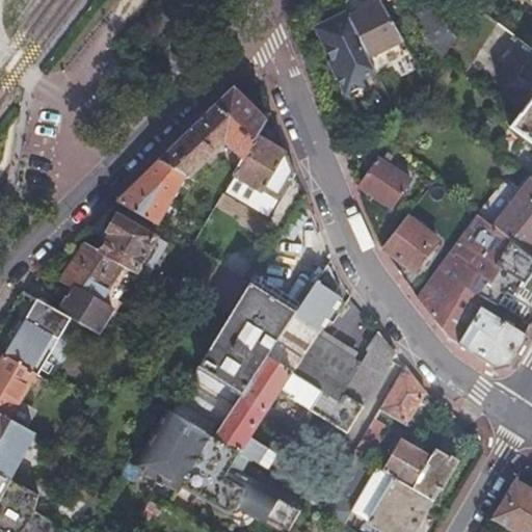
[(378,0),(376,0),(347,16),(368,58),(402,41),(378,0)]
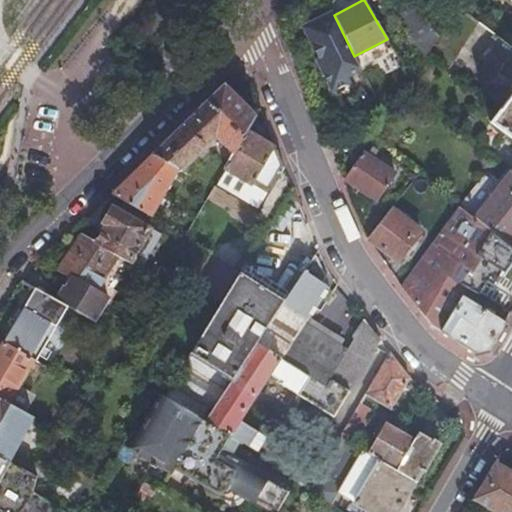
[(416,8),(410,0),(393,0),(405,16),(416,8)]
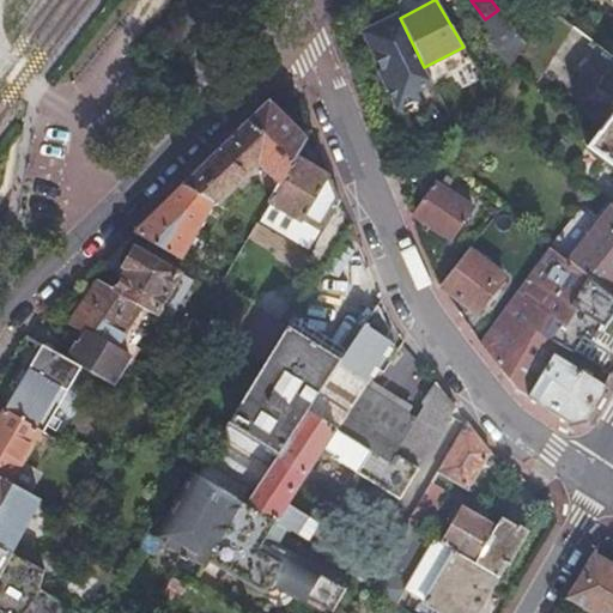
[(511,59),(509,61),(533,79),(569,25),(545,6),(522,41),(511,59)]
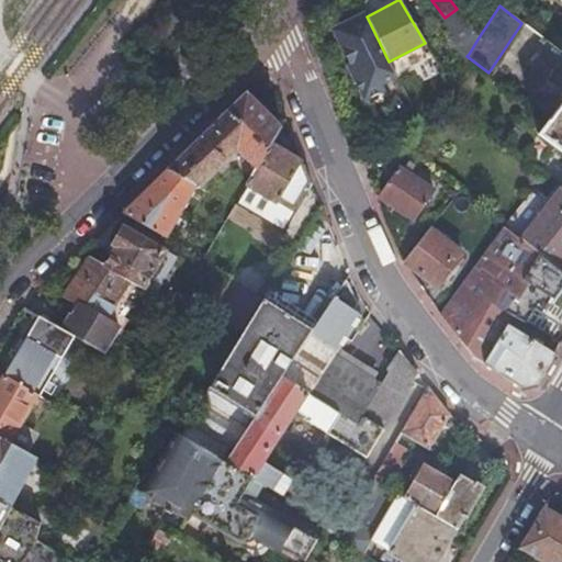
[(367,17),(363,11),(329,29),(346,63),(344,64),(362,99),(383,89),(380,82),(395,75),(389,62),(367,17)]
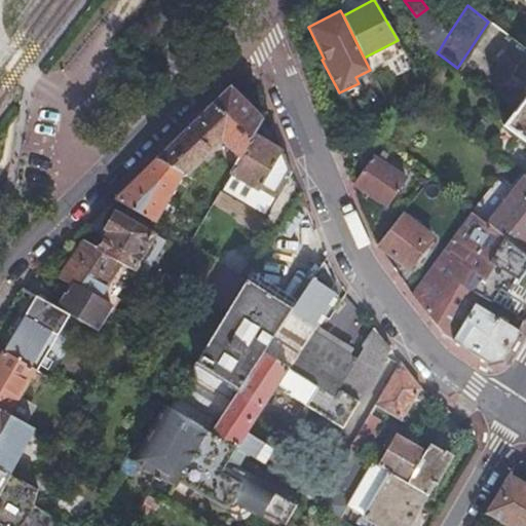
[(422,28),(439,50),(448,35),(435,17),(422,28)]
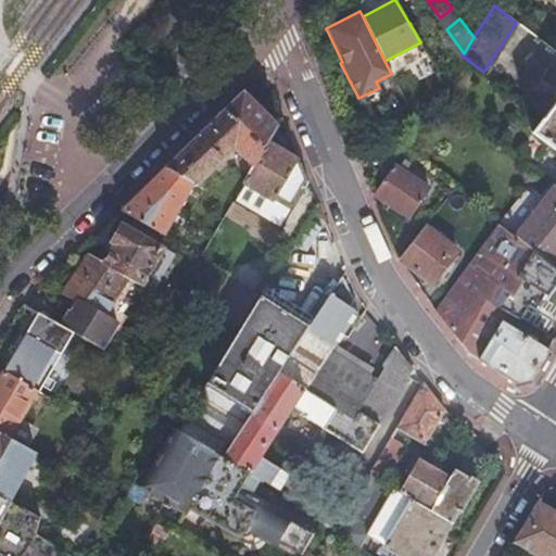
[(232,147),(253,166),(267,142),(268,142),(278,125),(243,90),(204,128),(165,165),(194,182),(198,185),(227,159),(224,156),(232,147)]
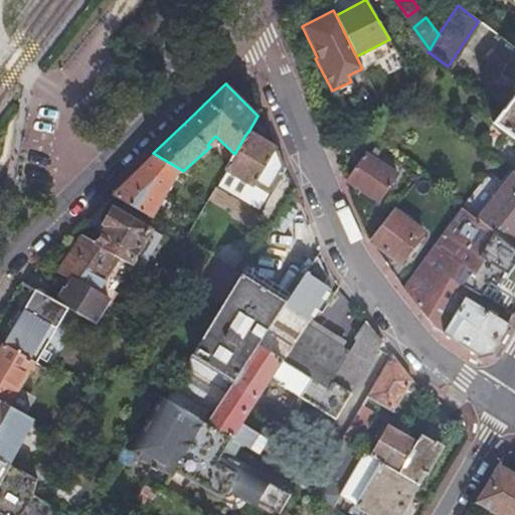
[(514,93),(494,122),(514,137),(514,93)]
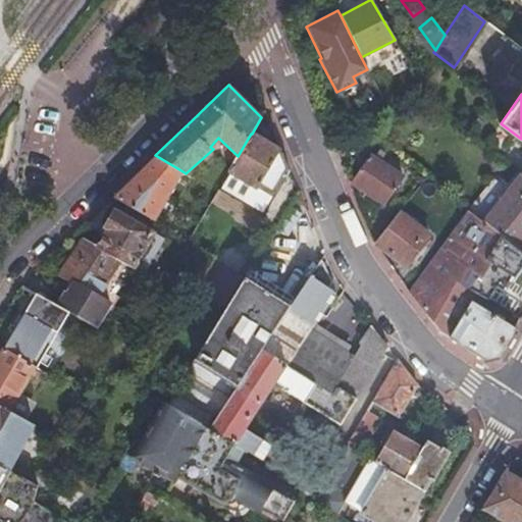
[(274,198),(290,170),(280,148),(279,150),(252,134),(251,134),(238,156),(228,171),(229,171),(256,187),(274,198)]
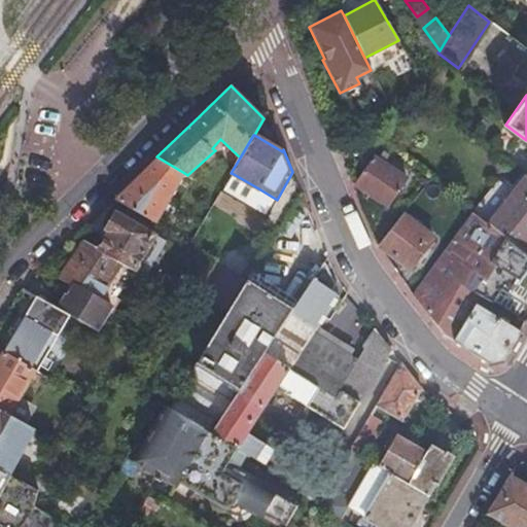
[(135,178),(170,198),(184,173),(156,156),(142,171),(135,178)]
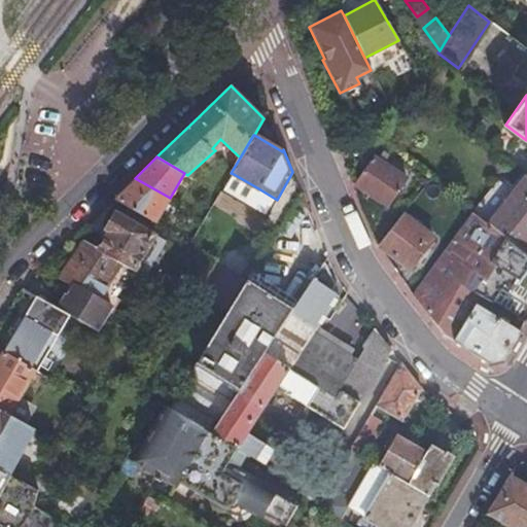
[(372,156),(352,185),(386,207),(396,191),(395,191),(405,177),(372,156)]
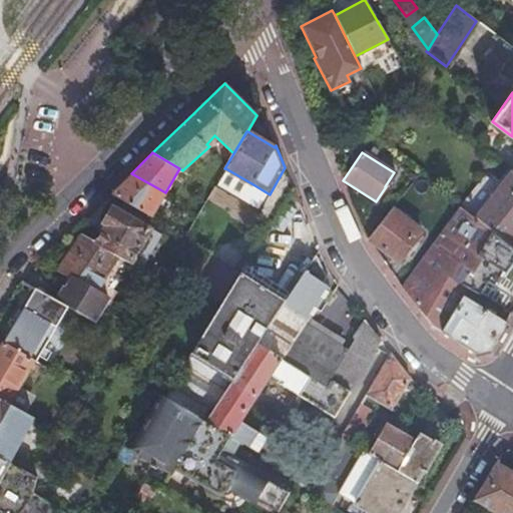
[(512,171),(510,169),(473,217),(507,244),(512,236),(512,171)]
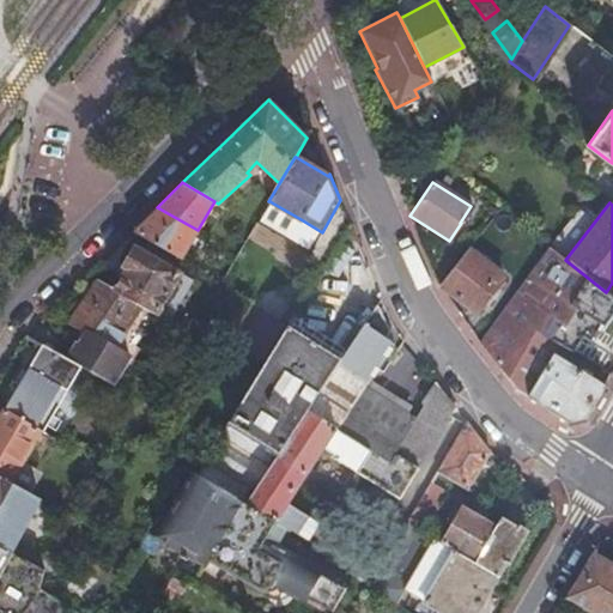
[(181,260),(198,230),(157,207),(145,218),(133,231),(155,243),(181,260)]
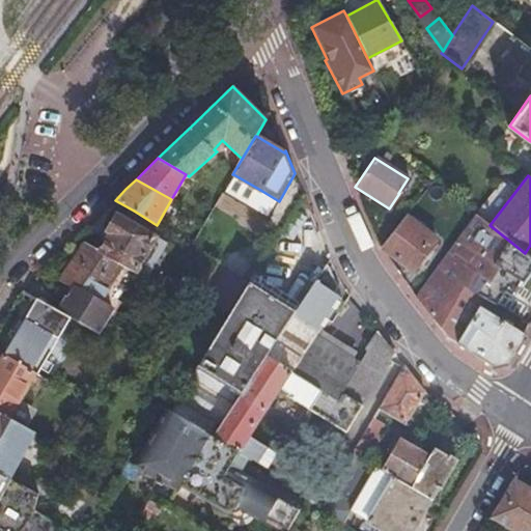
[(490,225),(473,213),(415,296),(445,335),(491,364),(506,360),(523,333),(485,310),(490,303),(494,306),(502,294),(509,298),(520,282),(523,284),(530,270),(530,257),(525,253),(490,225)]
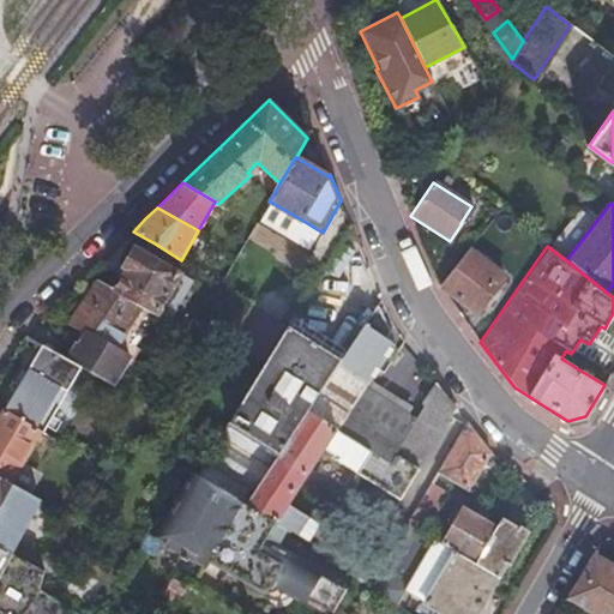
[(156,314),(157,313),(180,272),(133,247),(121,268),(127,270),(115,290),(143,306),(155,313),(156,314)]
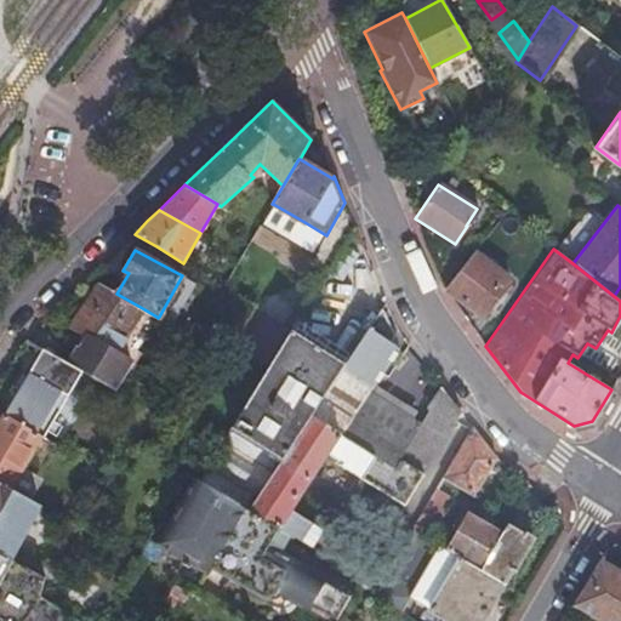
[(472,252),(444,289),(446,291),(480,317),(510,280),(472,252)]
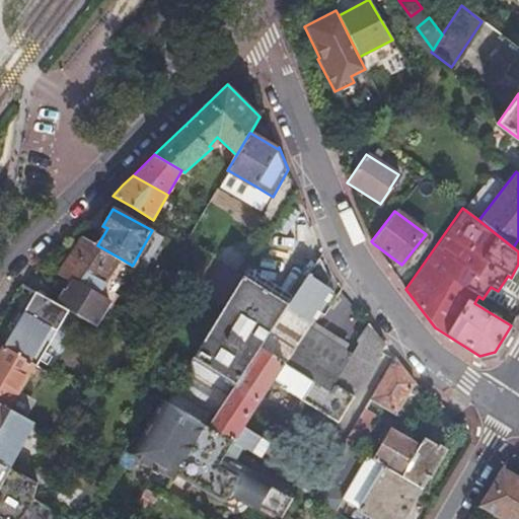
[(188,239),(214,255),(221,243),(195,227),(188,239)]
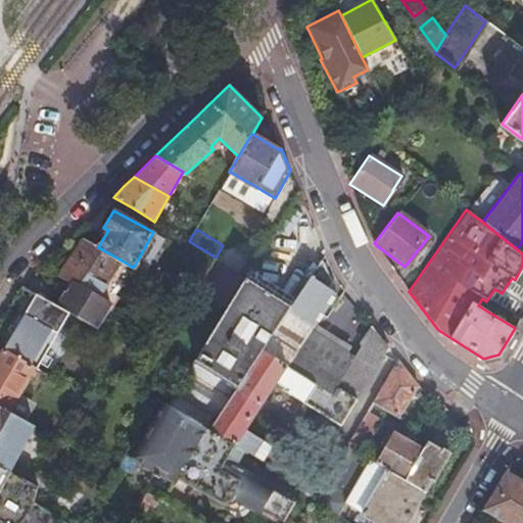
[(122,260),(98,247),(84,239),(57,277),(73,285),(69,291),(66,289),(56,307),(68,314),(95,328),(108,303),(96,297),(122,260)]
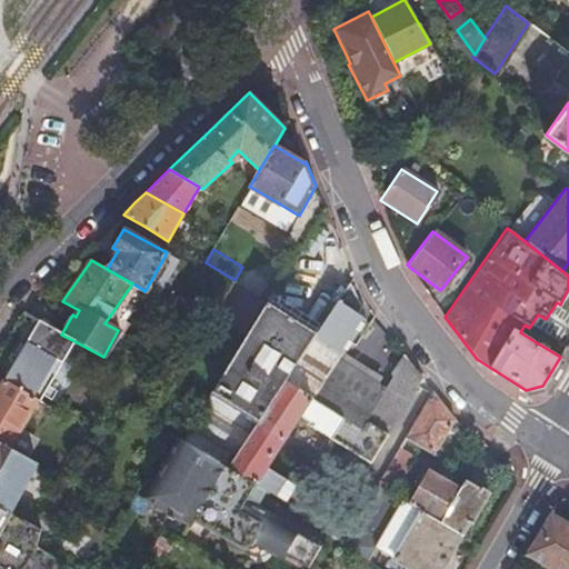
[(266,302),(276,287),(248,270),(178,388),(205,405),(266,302)]
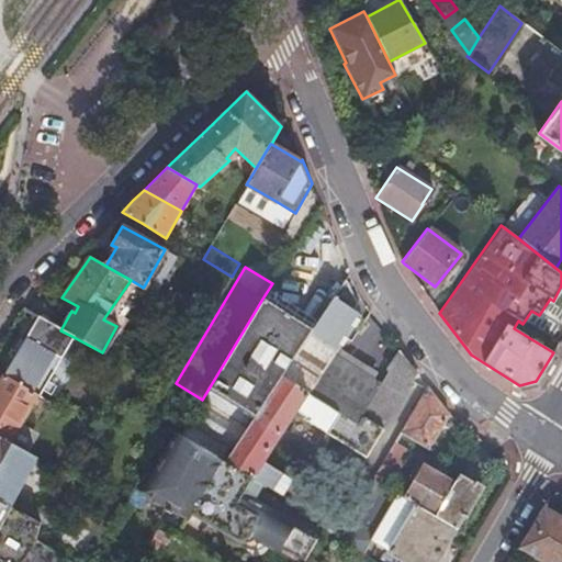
[(337,352),(346,338),(361,315),(351,308),(356,301),(345,278),(311,330),(308,334),(337,352)]
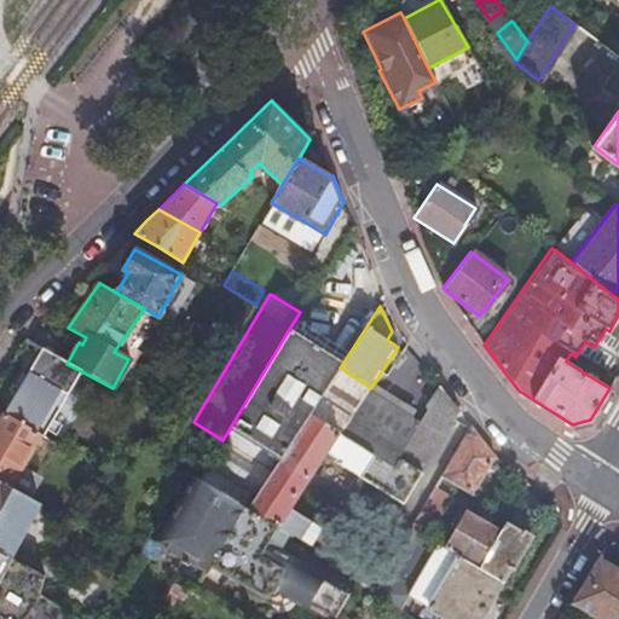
[(129,360),(156,316),(144,308),(114,352),(128,359),(129,360)]
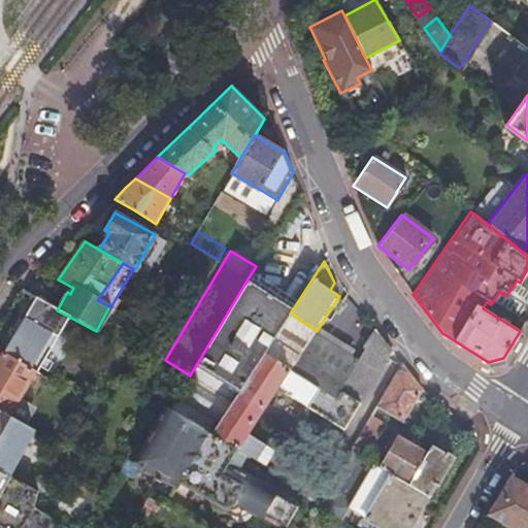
[(263,354),(290,314),(292,310),(246,281),(190,375),(170,409),(210,433),(263,354)]
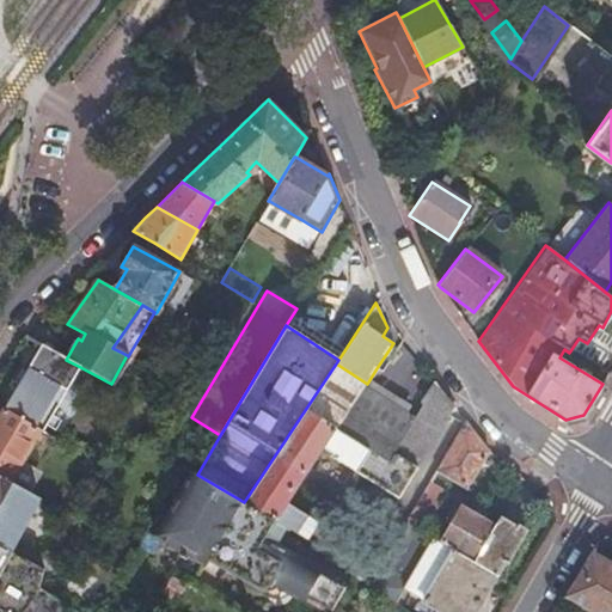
[(37,429),(42,432),(80,367),(66,360),(40,346),(2,409),(37,429)]
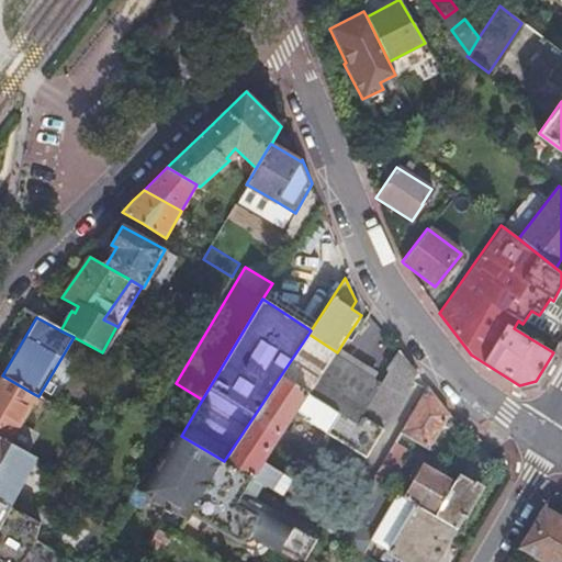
[(416,372),(397,348),(397,349),(385,368),(386,372),(379,384),(334,357),(337,352),(308,334),(280,377),(358,423),(363,414),(384,427),(416,372)]
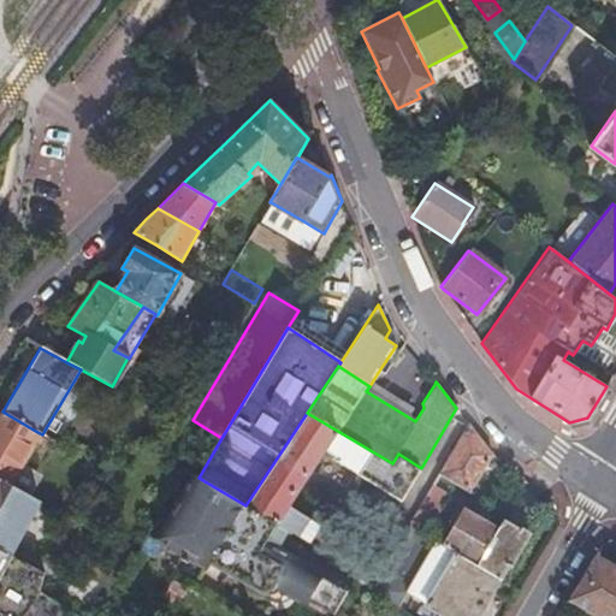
[(149,407),(155,397),(134,385),(128,395),(149,407)]
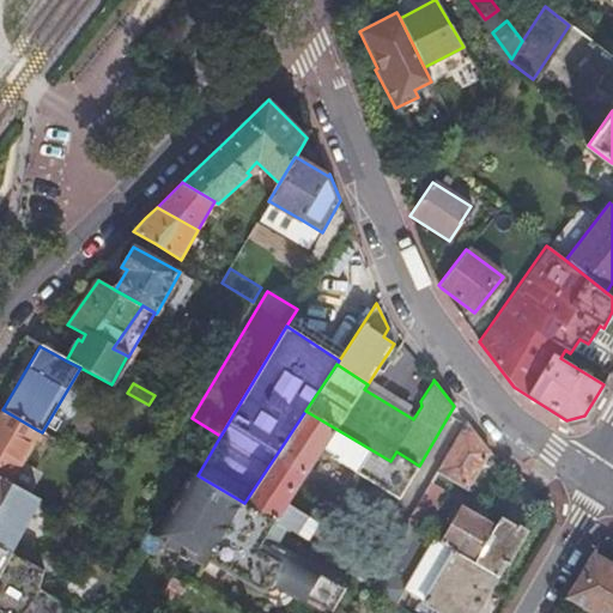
[(0,413),(0,478),(6,483),(37,430),(2,410),(0,413)]
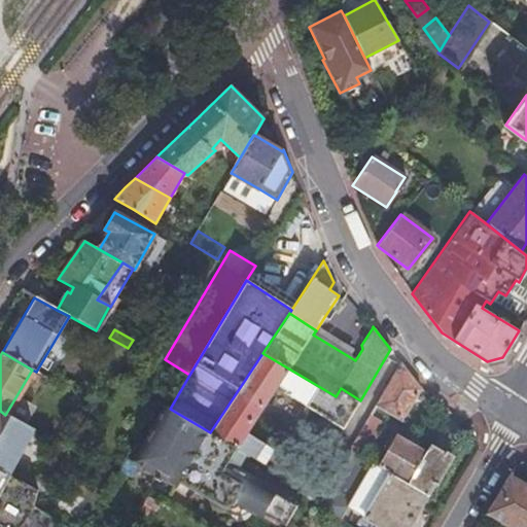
[(345,425),(360,400),(341,388),(336,396),(262,353),(210,432),(287,477),(295,462),(245,433),(278,383),(291,392),(345,425)]
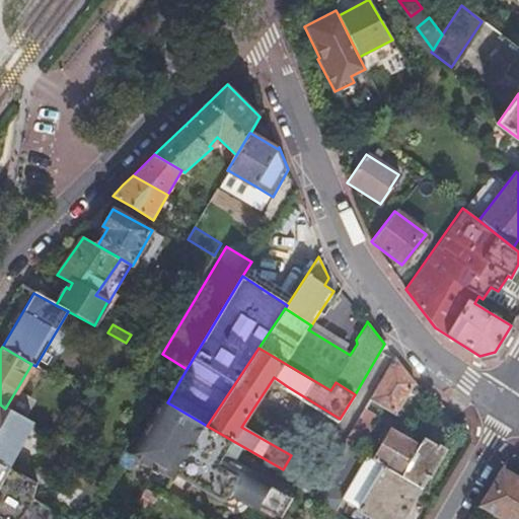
[(416,383),(394,357),(370,398),(397,414),(416,383)]
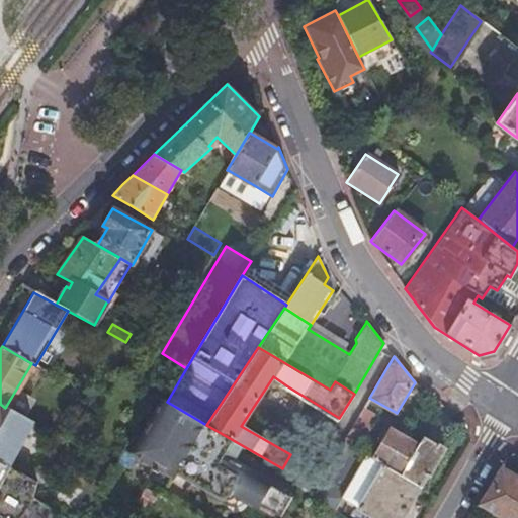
[(206,425),(167,402),(162,399),(131,453),(172,478),(182,459),(197,467),(190,482),(252,517),(253,517),(282,468),(206,425)]
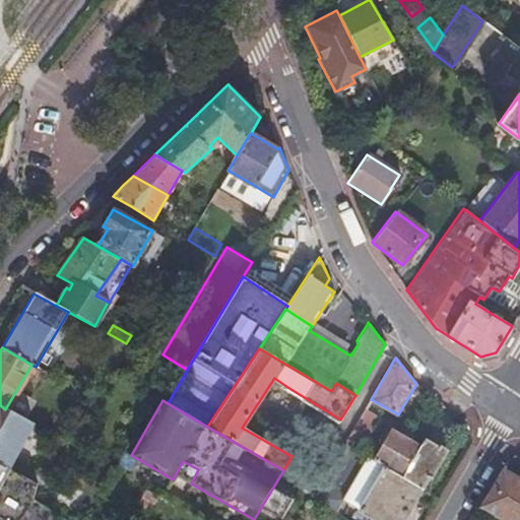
[(0,464),(7,468),(17,450),(26,455),(34,443),(23,438),(31,425),(31,424),(5,409),(0,405),(0,464)]
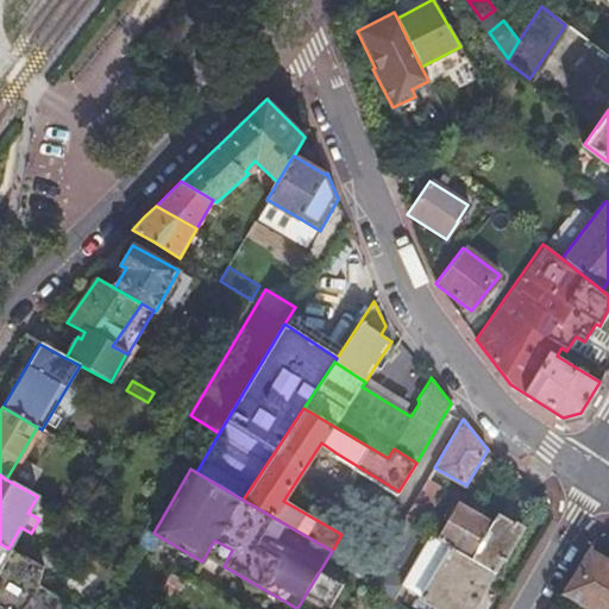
[(445,487),(429,478),(405,520),(419,529),(445,487)]
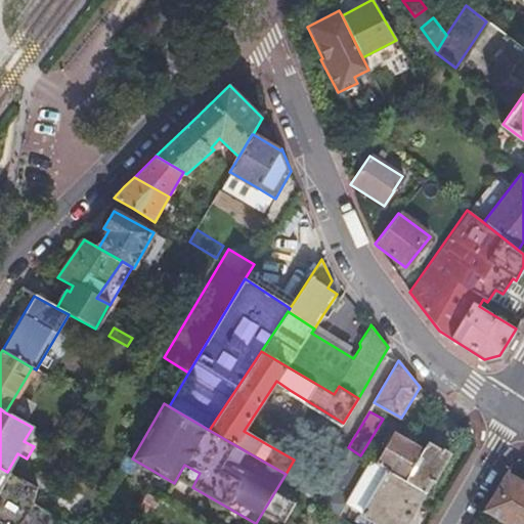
[(425,450),(424,449),(395,433),(397,431),(391,429),(381,446),(386,449),(377,465),(406,481),(425,450)]
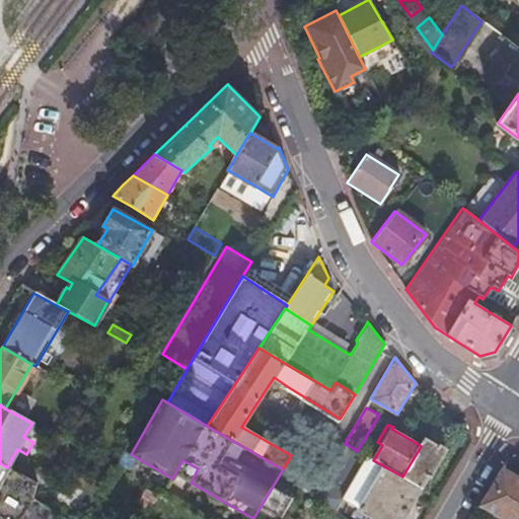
[(403,518),(444,452),(423,440),(420,445),(421,446),(402,476),(373,460),(367,456),(342,500),(375,518),(403,518)]
